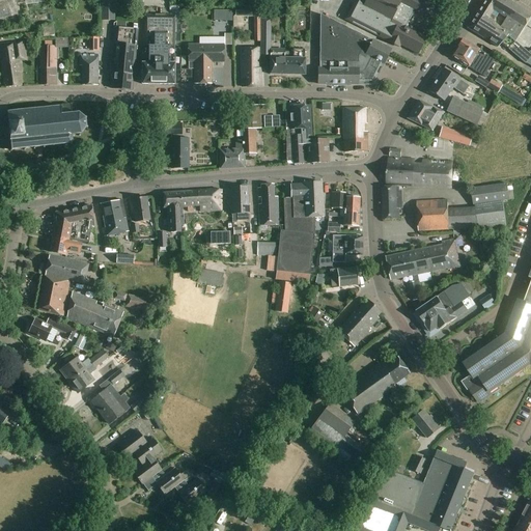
[(18,10),(17,0),(0,0),(0,18),(11,16),(10,11),(18,10)]
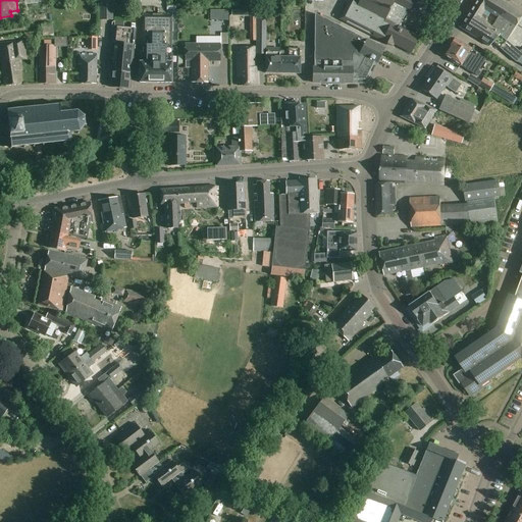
[(347,4),(341,17),(343,18),(342,20),(381,41),(393,47),(394,45),(410,53),(419,37),(399,25),(401,21),(404,23),(408,15),(404,14),(407,9),(409,10),(413,0),(351,0),(349,5),(347,4)]
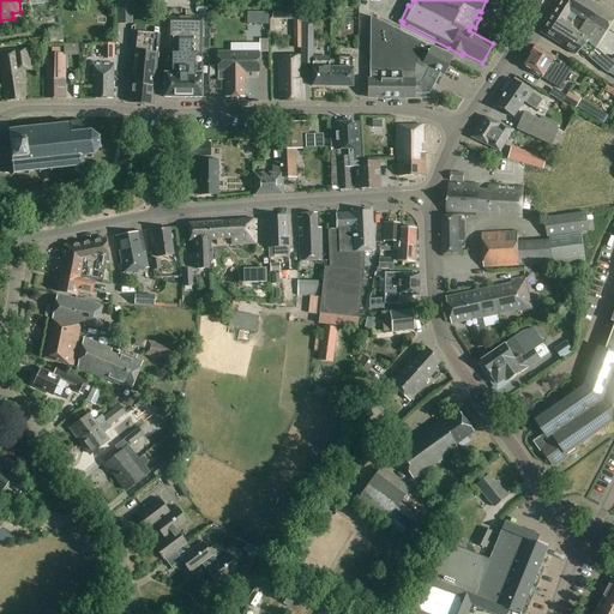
[(597,42),(613,18),(585,0),(560,0),(560,1),(572,8),(571,12),(576,16),(584,20),(578,30),(597,42)]
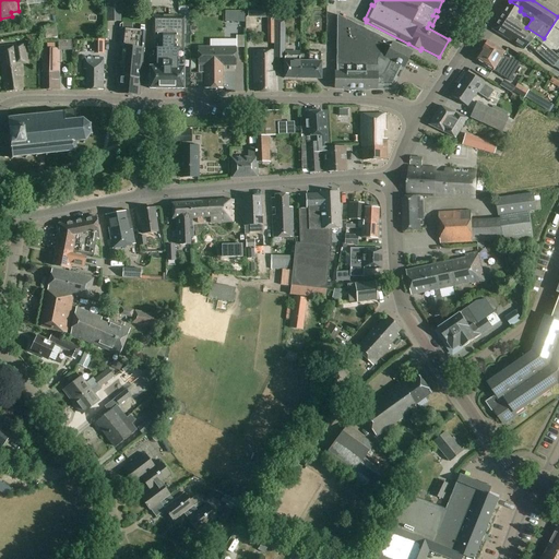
[(510,1),(502,14),(518,24),(519,23),(524,14),(520,11),(521,8),(510,1)]
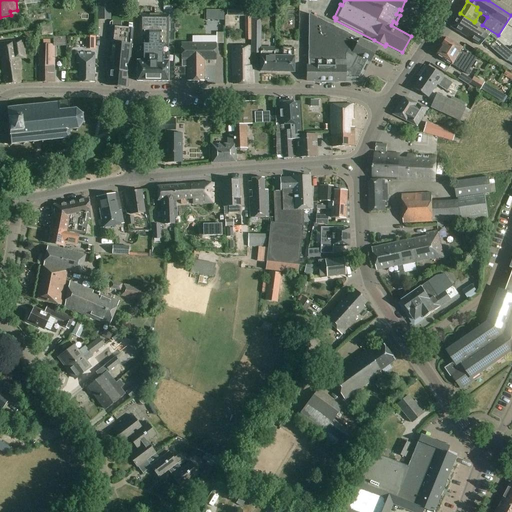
[(370,61),(376,48),(308,13),(307,66),(306,66),(306,81),(344,82),(344,78),(357,79),(367,60),(370,61)]
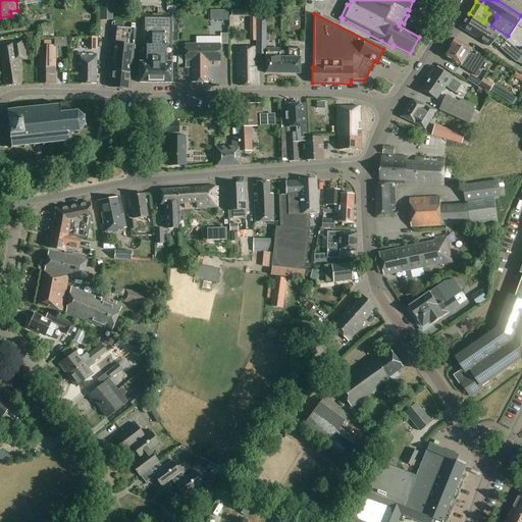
[(459,28),(488,47),(491,44),(514,61),(520,53),(483,22),(469,13),(459,28)]
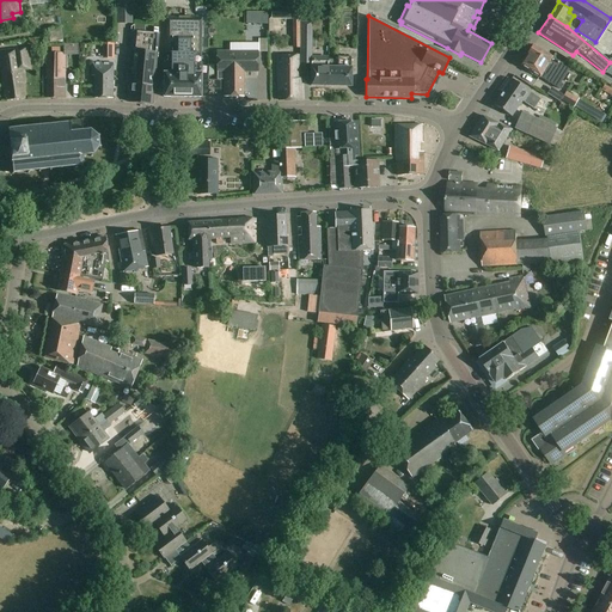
[(190,18),(178,18),(166,18),(166,53),(164,53),(163,98),(201,98),(201,18),(190,18)]
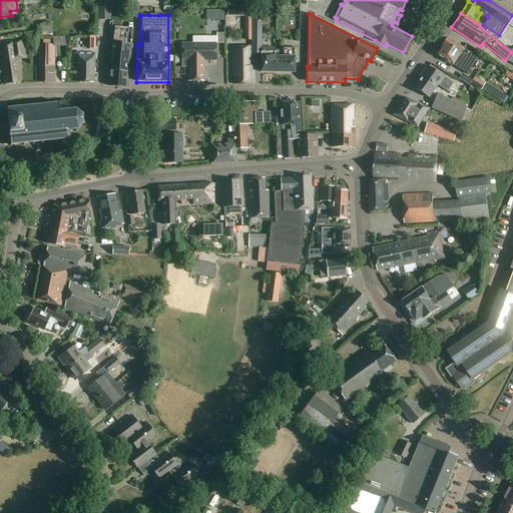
[(23,24),(23,34),(33,34),(33,24),(23,24)]
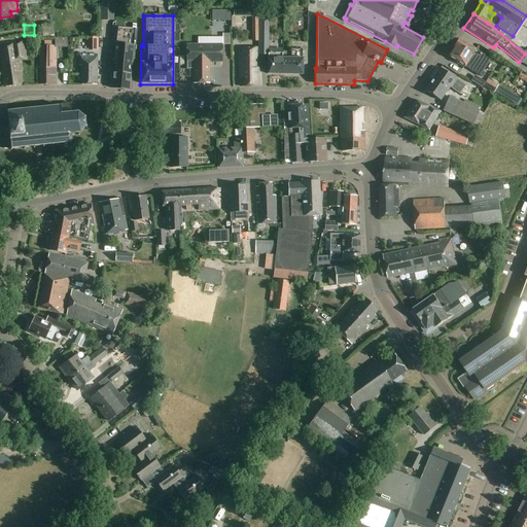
[(109,89),(131,91),(135,41),(134,41),(136,30),(132,30),(124,29),(114,28),(112,28),(111,40),(112,40),(112,44),(110,44),(109,64),(111,64),(109,89)]
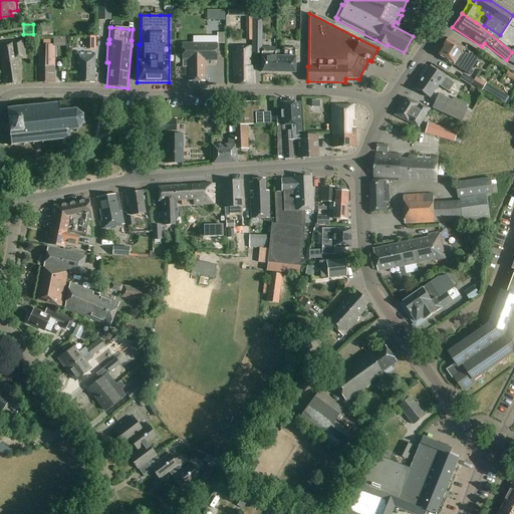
[(253,31),(252,47),(261,47),(261,31),(253,31)]
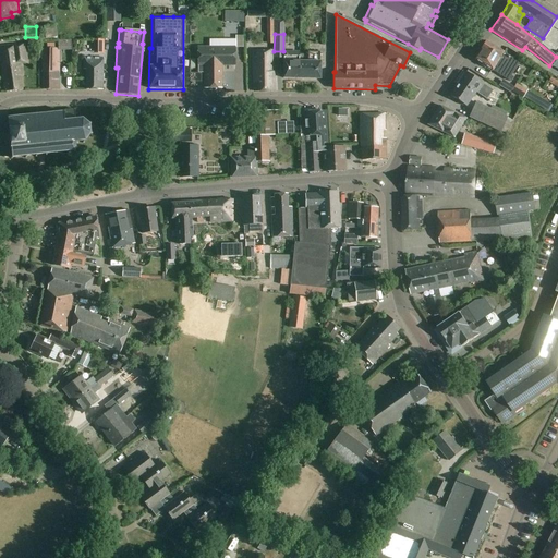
[(44,86),(44,91),(59,91),(59,51),(72,51),(72,41),(58,41),(58,49),(55,49),(47,49),(43,49),(41,73),(44,73),(44,86)]
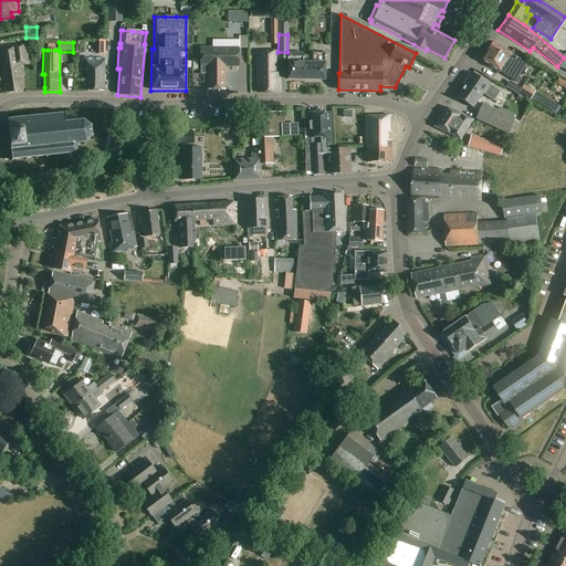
[(482,61),(519,83),(521,79),(519,77),(526,64),(493,43),(488,52),(482,61)]
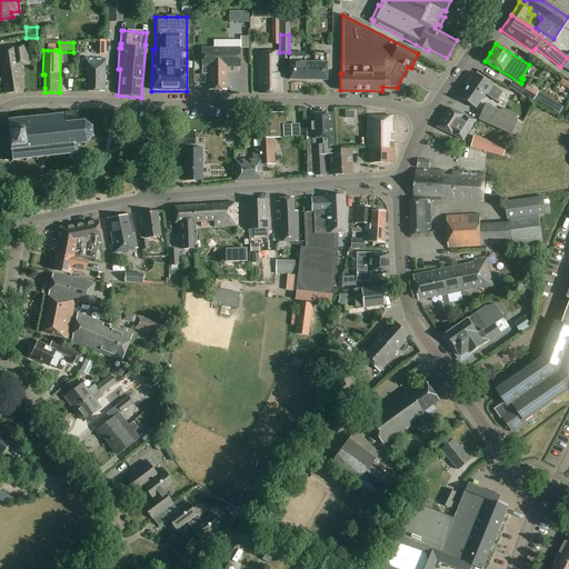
[(27,65),(25,45),(21,46),(20,47),(16,48),(16,46),(0,48),(0,66),(3,91),(5,90),(6,95),(22,92),(20,78),(22,78),(21,66),(27,65)]
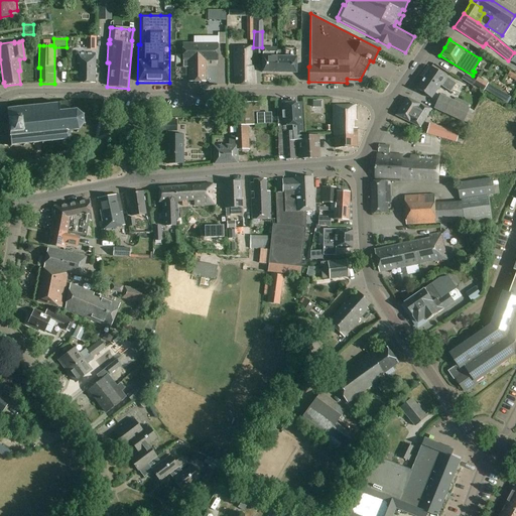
[(188,68),(188,83),(205,82),(205,60),(217,60),(217,43),(181,44),(182,60),(182,68),(188,68)]
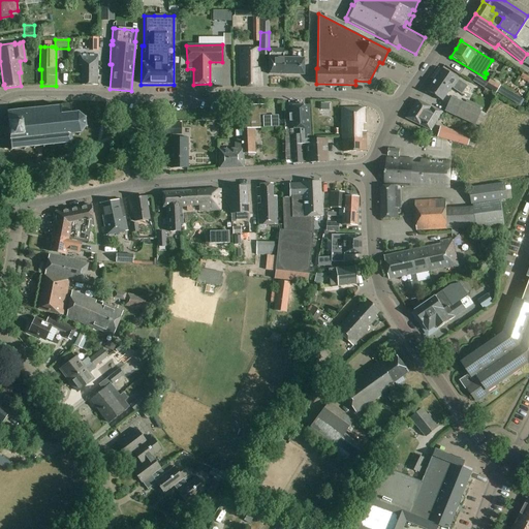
[(241,87),(260,87),(260,68),(258,68),(258,58),(258,48),(240,49),(240,58),(241,87)]
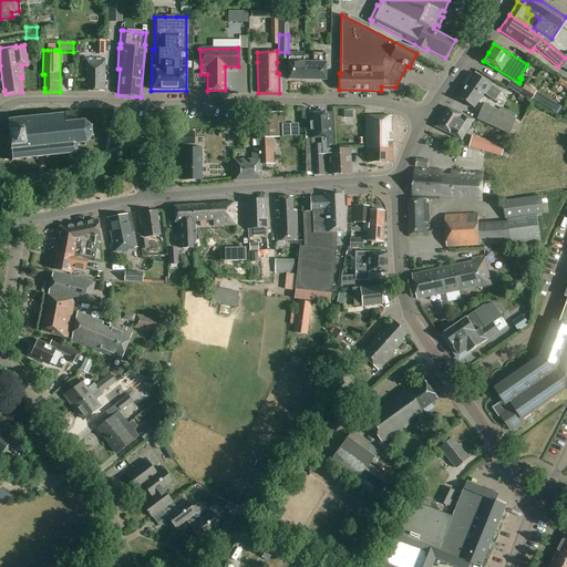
[(303,55),(303,62),(303,80),(325,81),(325,63),(325,53),(312,53),(312,55),(303,55)]
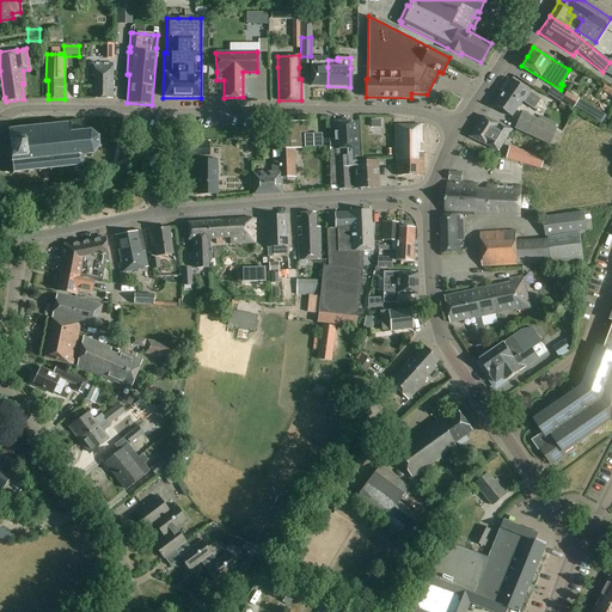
[(310,86),(328,86),(328,67),(322,67),(322,59),(311,59),(311,67),(310,86)]
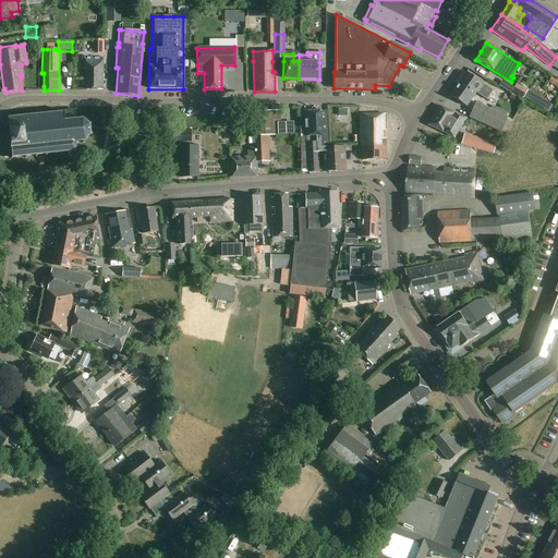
[(526,57),(529,64),(535,63),(534,56),(526,57)]
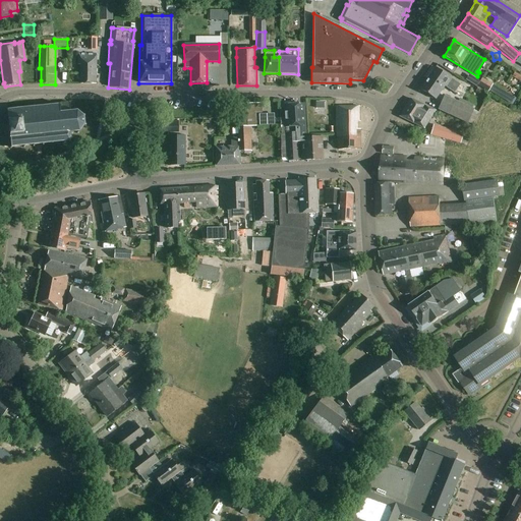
[(80,66),(80,84),(96,84),(96,60),(96,55),(87,55),(78,55),(78,66),(80,66)]
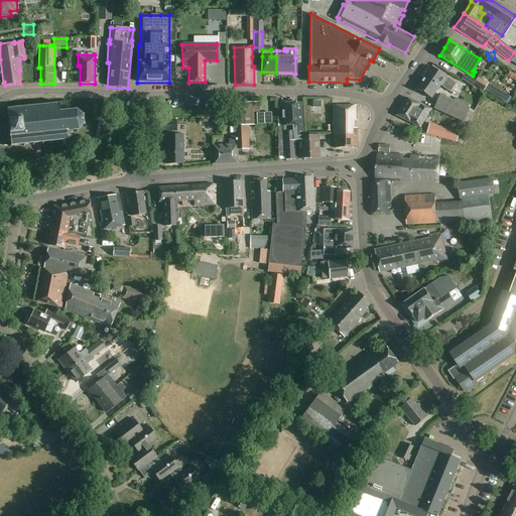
[(449,92),(456,84),(431,68),(417,89),(431,99),(439,86),(449,92)]
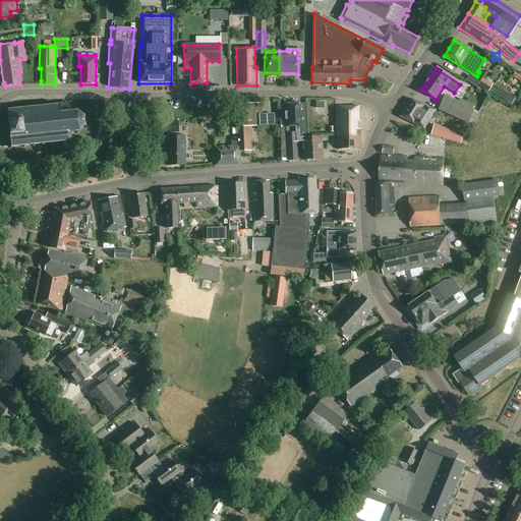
[(520,82),(520,80),(520,74),(515,71),(512,77),(520,82)]
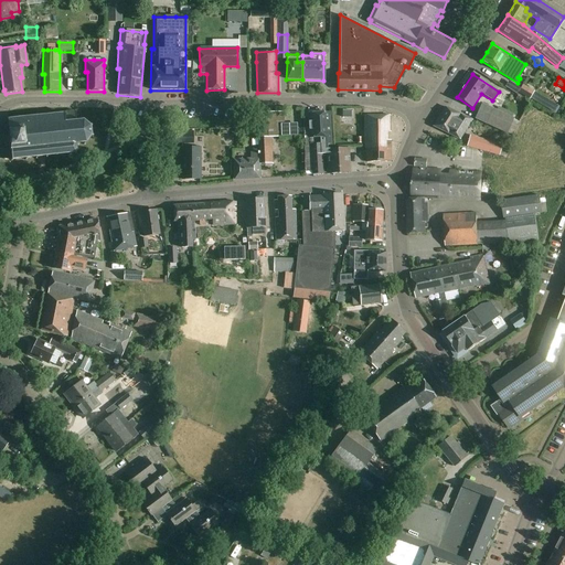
[(516,95),(519,93),(530,99),(531,97),(553,110),(556,106),(523,85),(521,89),(509,82),(504,87),(516,95)]
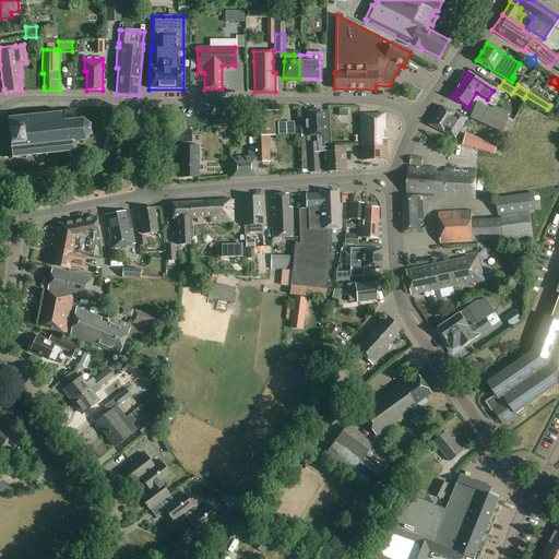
[(470,118),(501,131),(508,117),(476,103),(470,118)]
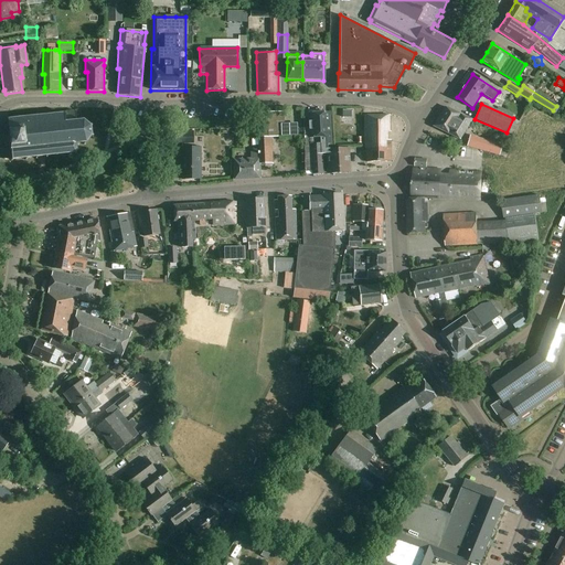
[(457,137),(461,139),(471,119),(445,108),(434,127),(457,138),(457,137)]
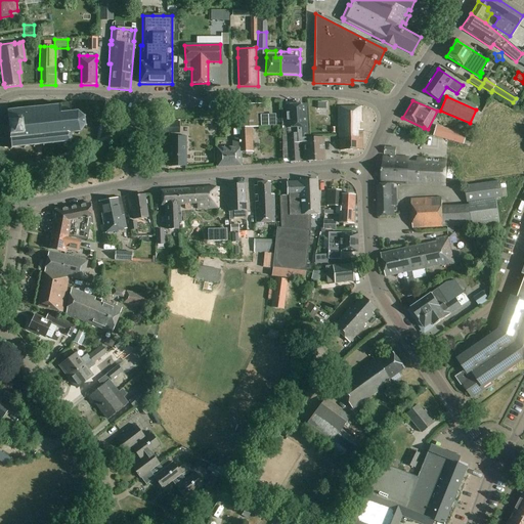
[(6,110),(5,111),(7,113),(8,123),(17,122),(16,118),(22,117),(24,135),(9,136),(9,137),(9,138),(8,138),(8,139),(10,139),(10,146),(9,148),(10,149),(11,148),(24,146),(24,148),(26,148),(25,146),(33,145),(33,147),(34,147),(35,147),(35,145),(42,144),(42,146),(43,146),(44,146),(44,144),(52,143),(52,145),(53,145),(53,143),(62,142),(62,144),(64,144),(64,142),(69,142),(70,143),(71,142),(70,141),(71,139),(73,139),(73,138),(71,138),(71,135),(73,135),(73,133),(77,132),(77,134),(79,134),(79,132),(83,127),(85,127),(86,126),(84,126),(84,118),(85,118),(84,116),(82,117),(77,113),(77,111),(76,111),(76,113),(71,113),(71,103),(61,103),(60,102),(59,103),(60,105),(50,106),(50,104),(48,105),(48,106),(40,107),(40,105),(39,106),(39,107),(36,107),(34,108),(31,108),(31,107),(29,107),(30,108),(20,110),(20,107),(19,108),(19,110),(7,111),(6,110)]
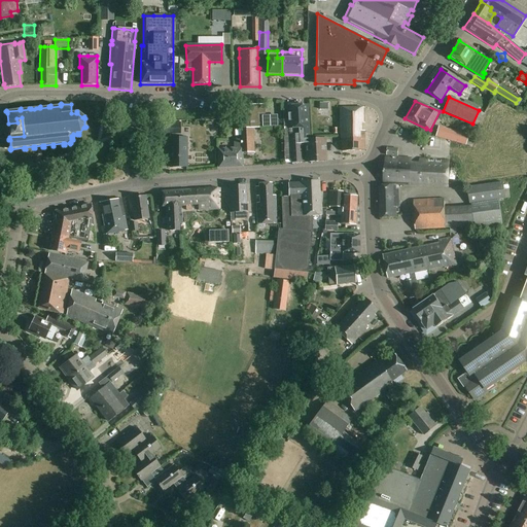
[(252,128),(258,128),(258,114),(265,114),(265,105),(258,105),(240,105),(241,140),(233,140),(234,148),(217,149),(218,168),(243,167),(242,153),(253,152),(252,128)]
